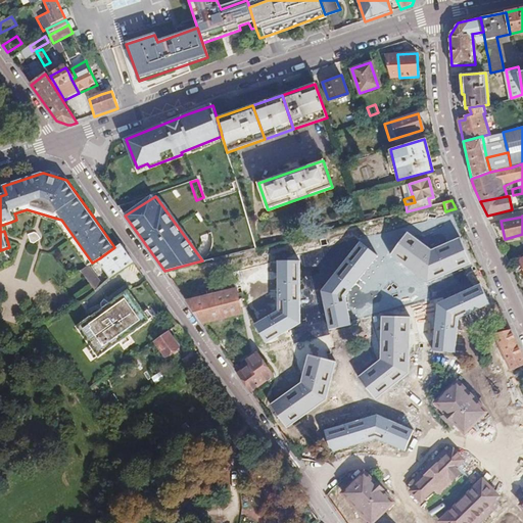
[(248,218),(233,223),(235,231),(250,227),(248,218)]
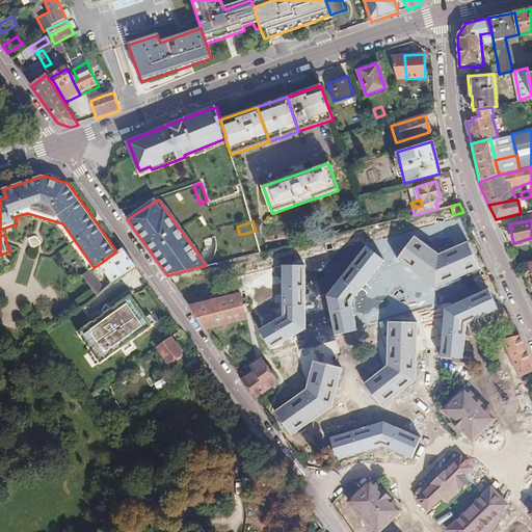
[(37,234),(29,239),(34,247),(43,241),(37,234)]
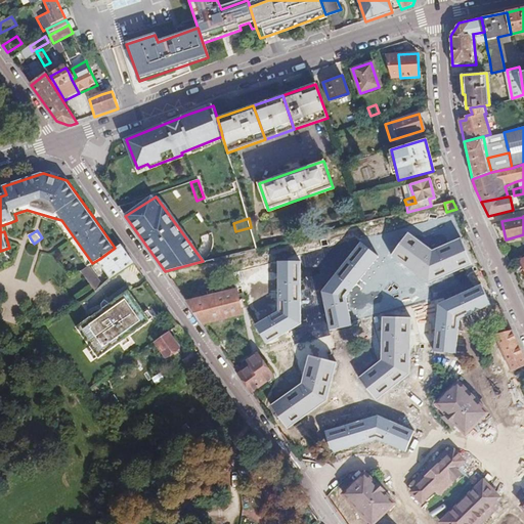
[(407,232),(391,255),(427,284),(472,265),(461,237),(431,250),(407,232)]
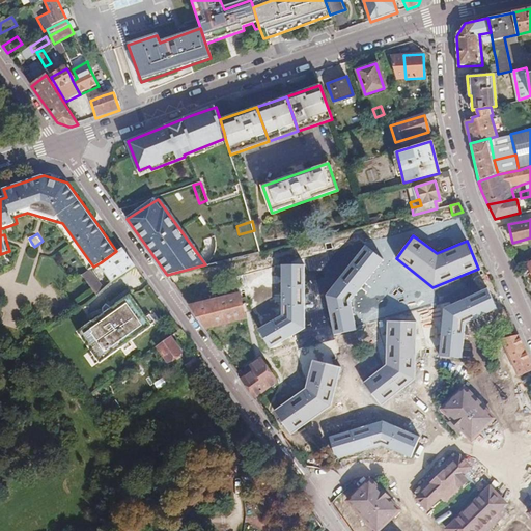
[(326,296),(333,335),(356,329),(351,300),(383,259),(365,245),(326,296)]
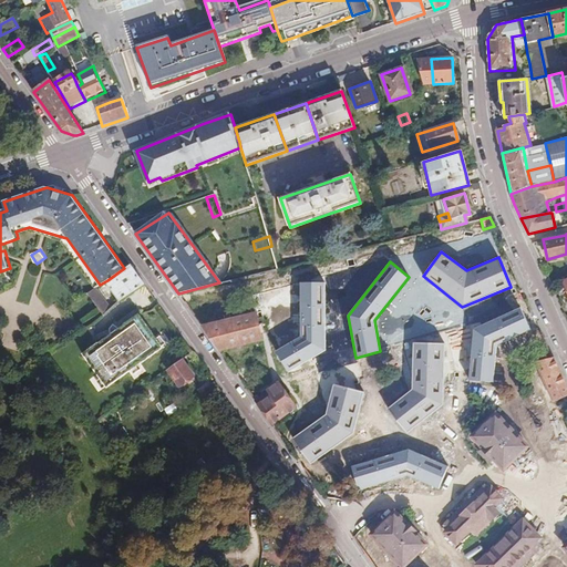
[(143,284),(145,282),(132,263),(124,268),(107,280),(122,300),(143,284)]
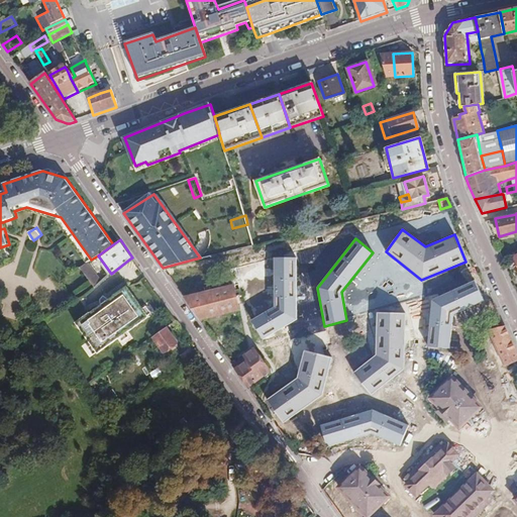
[(297,257),(274,257),(274,307),(250,320),(263,339),(297,320),(297,257)]
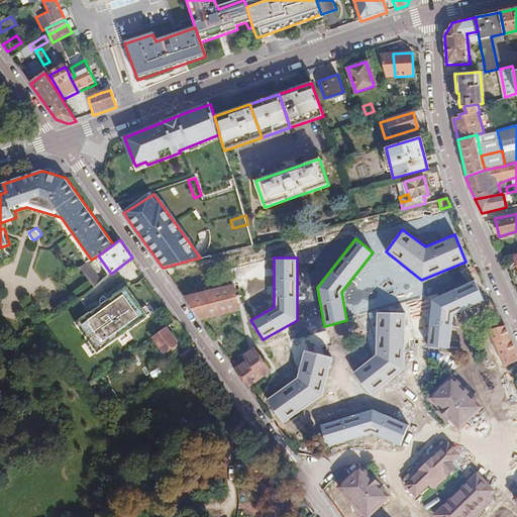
[(80,268),(94,287),(101,282),(88,263),(80,268)]
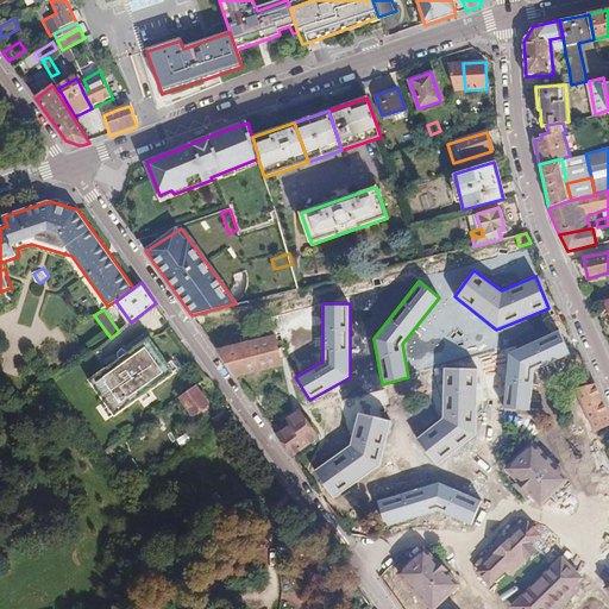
[(508,353),(502,408),(528,410),(534,370),(570,355),(559,331),(508,353)]
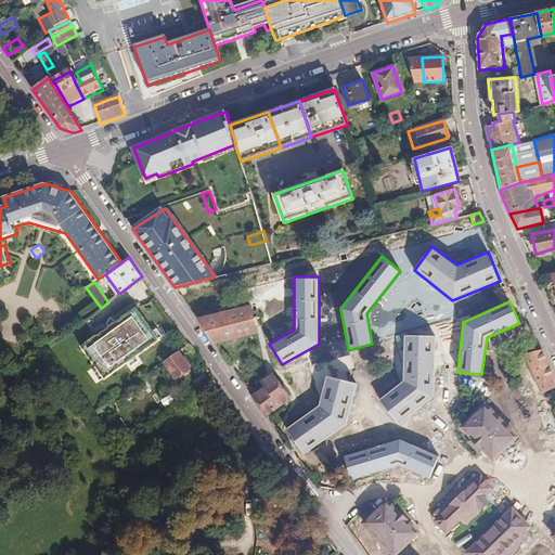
[(160,338),(136,305),(80,344),(105,377),(160,338)]
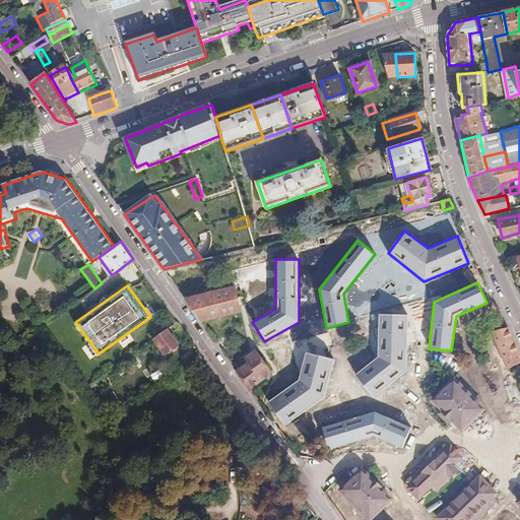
[(236,286),(185,300),(201,322),(242,311),(236,286)]
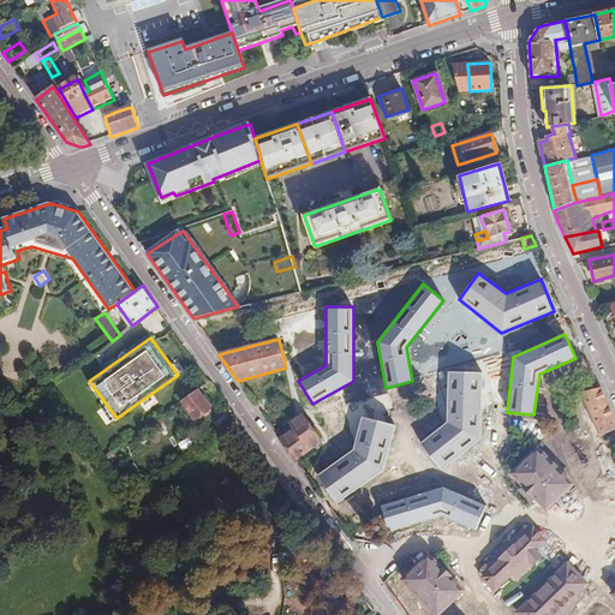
[(446,422),(421,442),(442,470),(481,439),(481,372),(447,371),(446,422)]
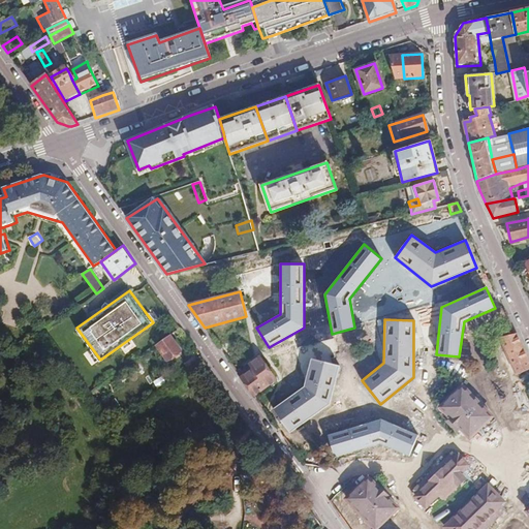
[(182,348),(170,332),(157,342),(168,359),(182,348)]
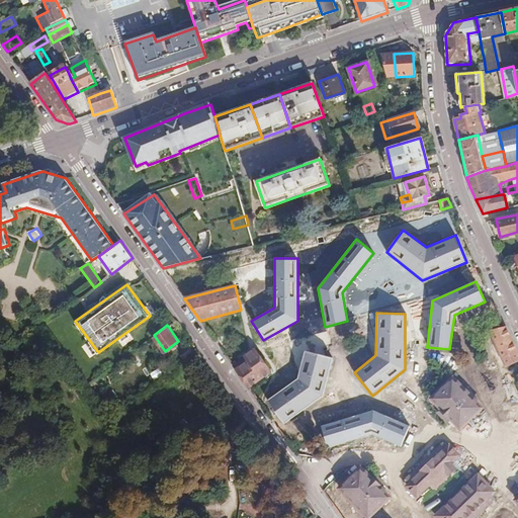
[(517,357),(503,326),(489,332),(505,367),(517,360),(517,357)]
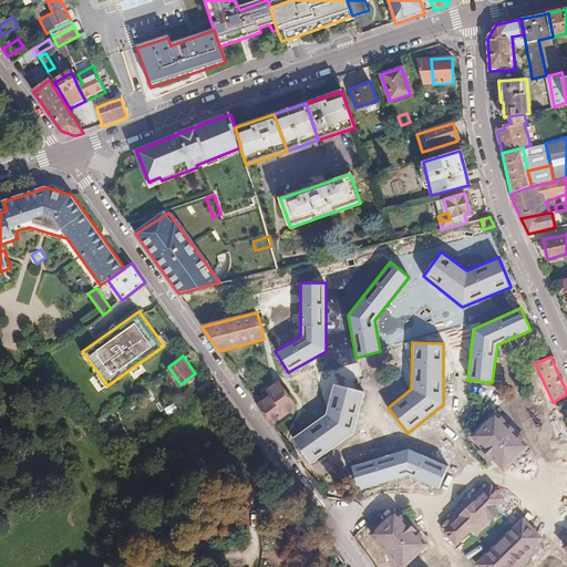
[(258,406),(271,424),(296,406),(278,381),(267,390),(271,397),(258,406)]
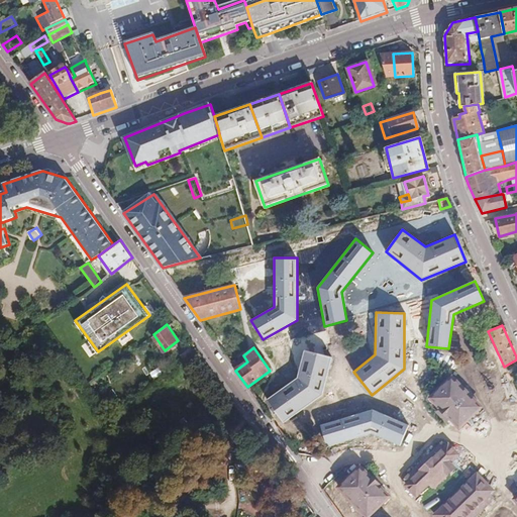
[(322,395),(331,358),(304,351),(297,379),(266,401),(283,424),(322,395)]
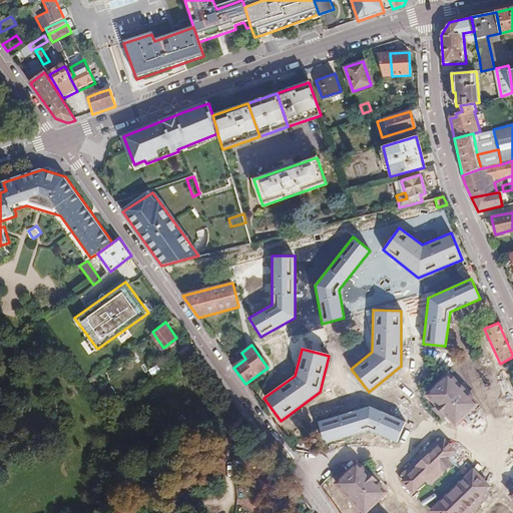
[(512,363),(504,366),(509,377),(512,375),(512,363)]
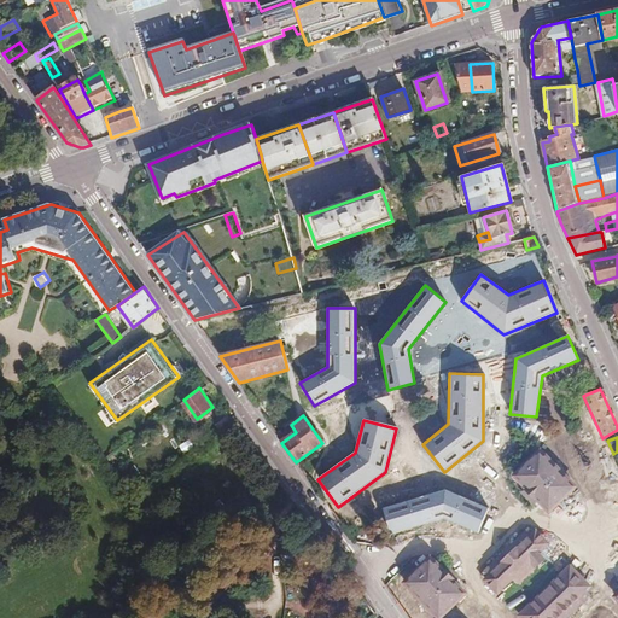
[(575,487),(540,450),(516,476),(529,489),(523,494),(531,503),(537,497),(551,511),(575,487)]
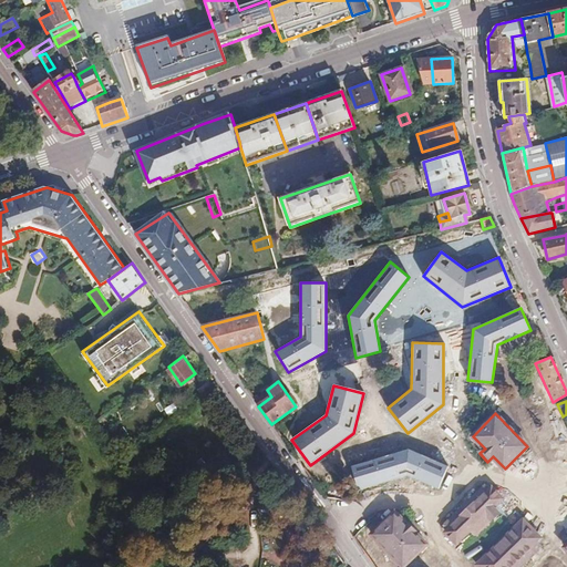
[(248,457),(258,452),(254,444),(244,451),(248,457)]
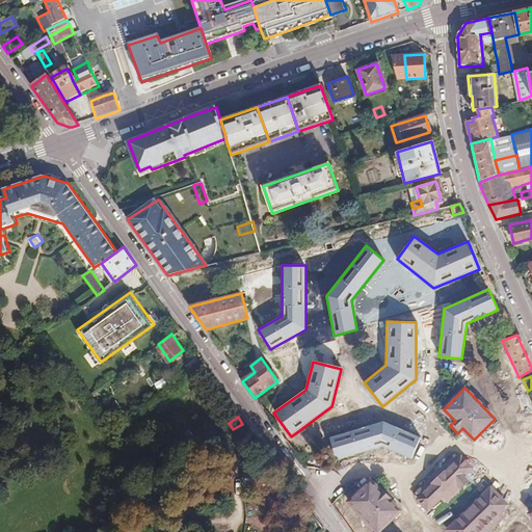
[(382,422),(328,437),(337,460),(382,447),(410,458),(421,437),(382,422)]
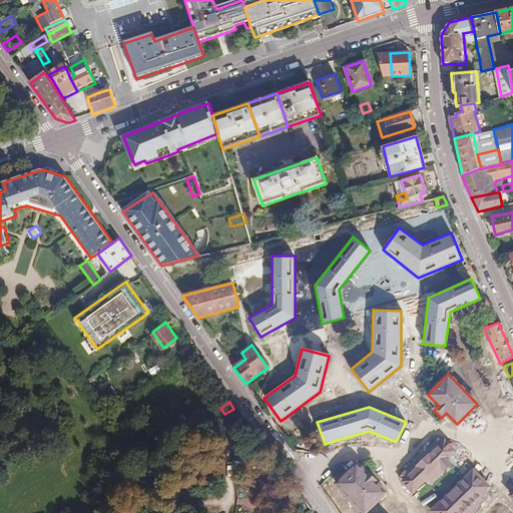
[(444,440),(442,442),(404,479),(402,480),(414,493),(427,482),(430,486),(454,465),(446,458),(453,451),(444,440)]
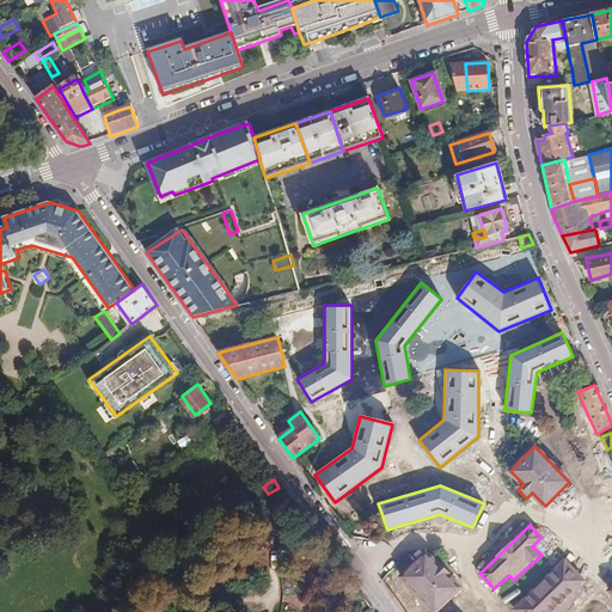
[(445,563),(433,551),(404,577),(436,611),(444,611),(467,589),(454,575),(454,567),(445,563)]
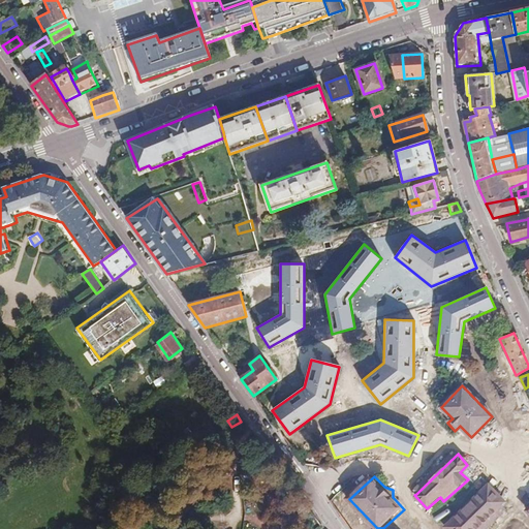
[(487,483),(441,527),(443,528),(477,528),(505,501),(487,483)]
